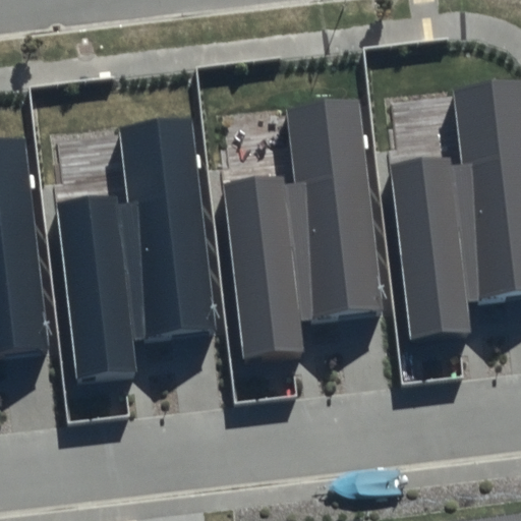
[(520,295),(520,82),(453,92),(460,157),(389,166),(409,342),(469,336),(465,301),(520,295)]
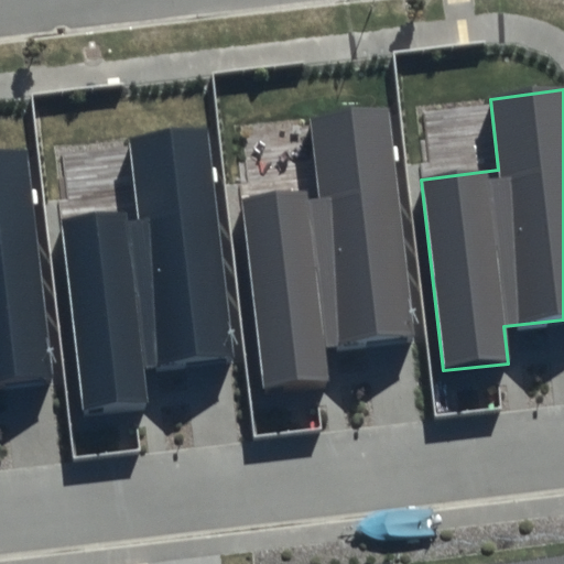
[(414,334),(388,107),(311,116),(320,187),(241,196),(263,388),(329,380),(325,344),(414,334)]
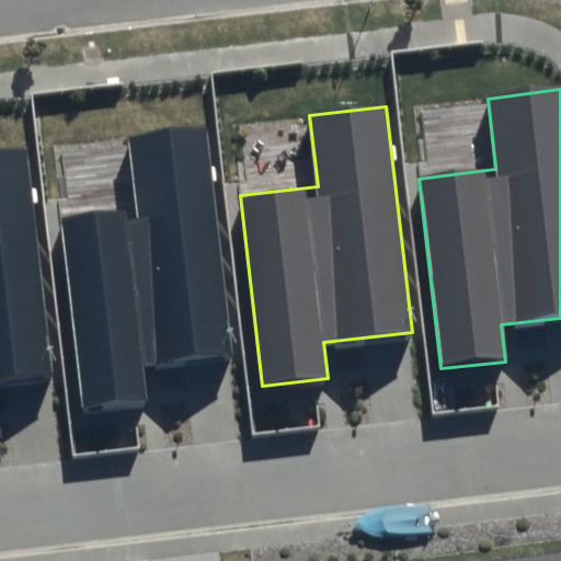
[(231,353),(205,128),(128,137),(137,208),(60,216),(82,408),(147,400),(142,363),(231,353)]
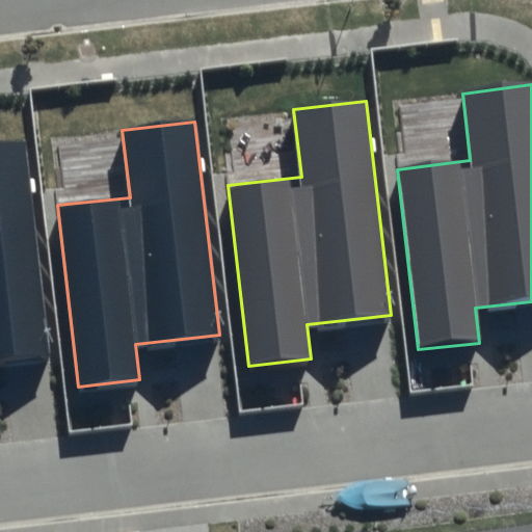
[(0,363),(49,358),(25,142),(0,144),(0,363)]
